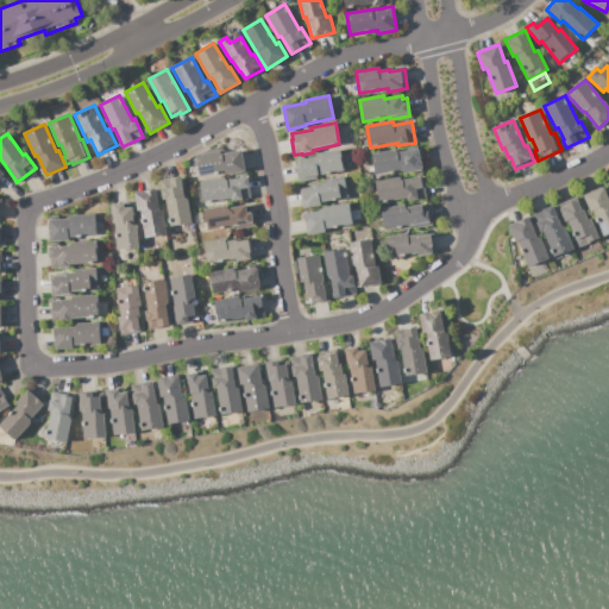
[(370,154),(395,150),(395,152),(419,149),(422,171),(403,175),(402,171),(375,176),(370,154)]
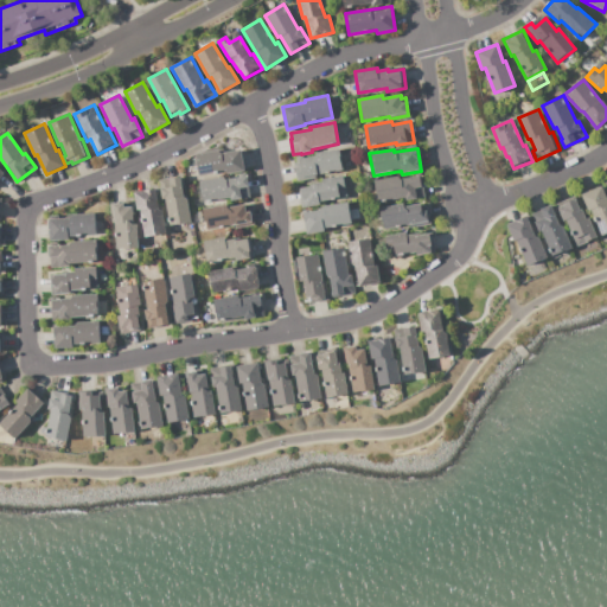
[(196,154),(218,151),(219,153),(241,149),(244,172),(225,174),(225,172),(199,177),(196,154)]
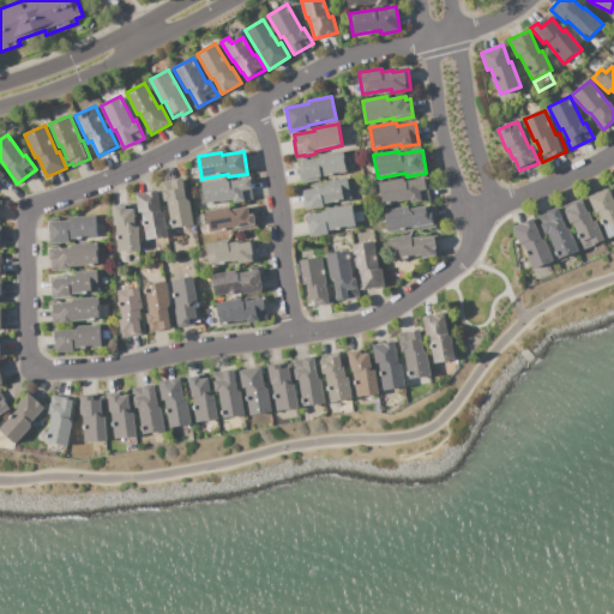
[(302,160),(319,157),(319,155),(343,151),(347,172),(320,176),(320,180),(301,184),(298,169),(305,168),(302,160)]
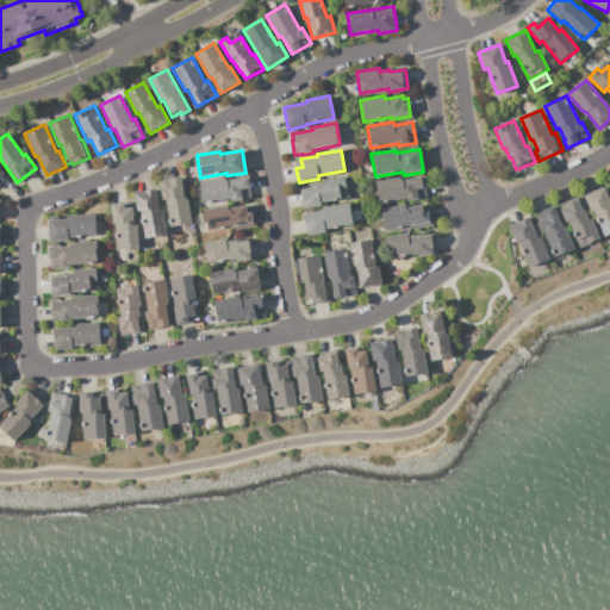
[(377,181),(400,176),(402,180),(417,178),(416,175),(422,174),(427,198),(408,201),(406,198),(380,203),(377,181)]
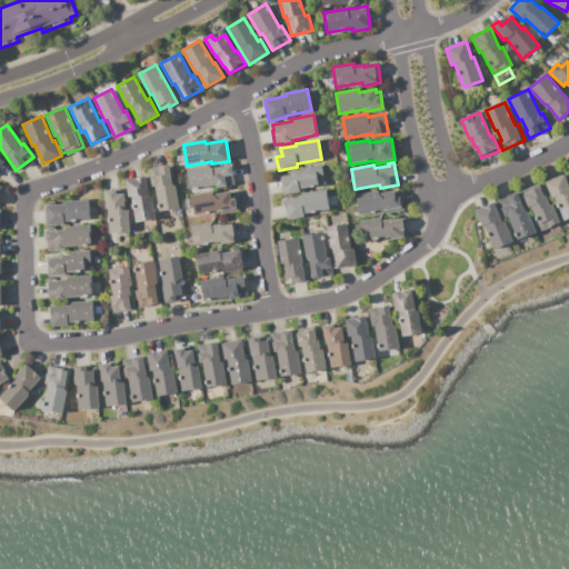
[(279,175),(302,170),(302,168),(321,165),(326,185),(300,189),(300,192),(287,195),(287,193),(282,193),(279,175)]
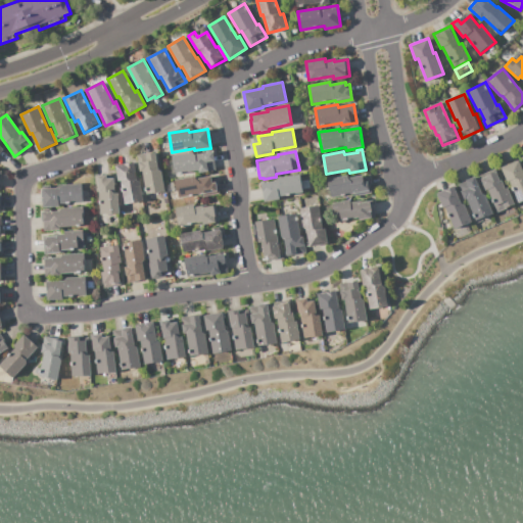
[(156,152),(158,159),(157,159),(159,170),(160,170),(165,192),(148,195),(143,172),(140,172),(138,161),(140,161),(139,156),(156,152)]
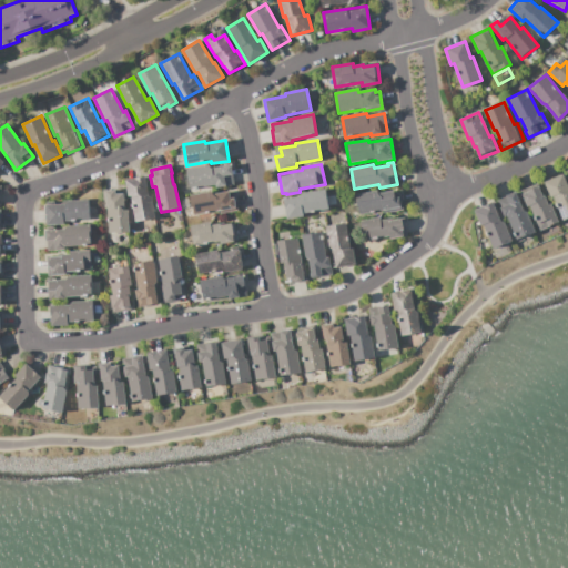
[(186,169),(210,165),(211,169),(230,165),(233,184),(215,188),(215,184),(190,189),(186,169)]
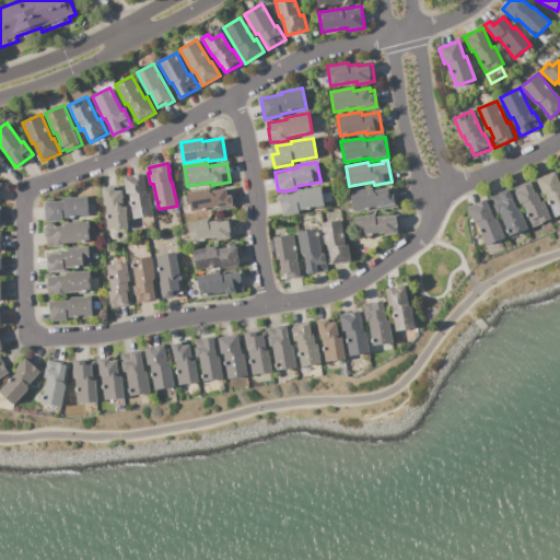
[(537,179),(555,172),(559,184),(559,216),(557,218),(547,195),(544,196),(537,179)]
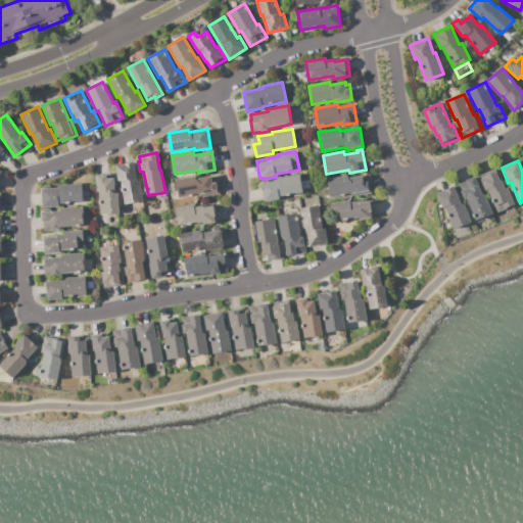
[(115,165),(134,162),(137,180),(139,180),(143,201),(125,204),(122,183),(119,184),(115,165)]
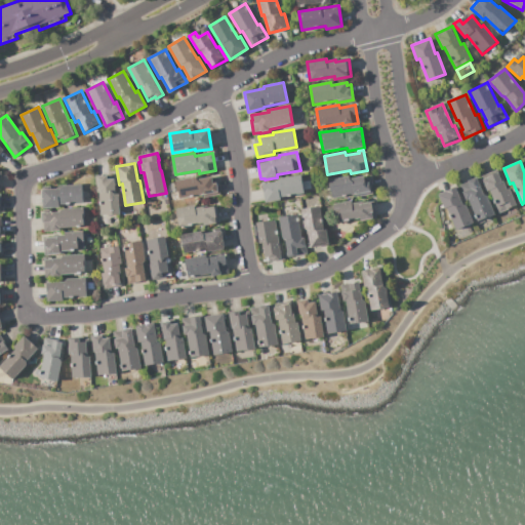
[(498,170),(507,189),(509,188),(517,205),(500,212),(491,191),(488,192),(482,177),(498,170)]
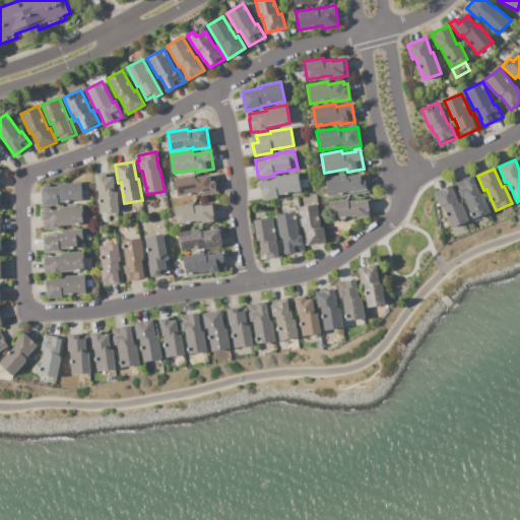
[(260,182),(274,179),(274,177),(297,173),(300,192),(277,196),(278,198),(263,201),(260,182)]
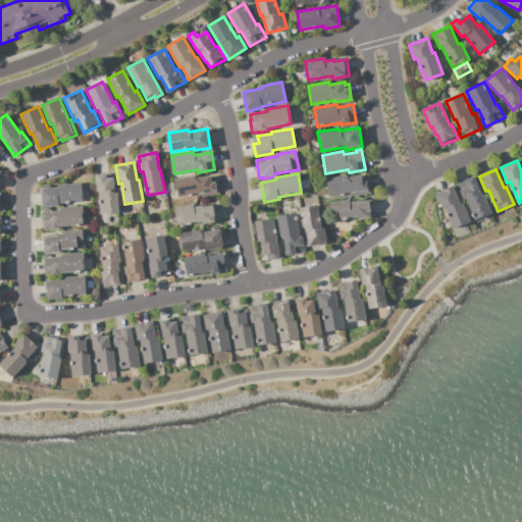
[(98,175),(106,174),(106,178),(113,177),(114,192),(117,192),(119,213),(100,214),(98,175)]
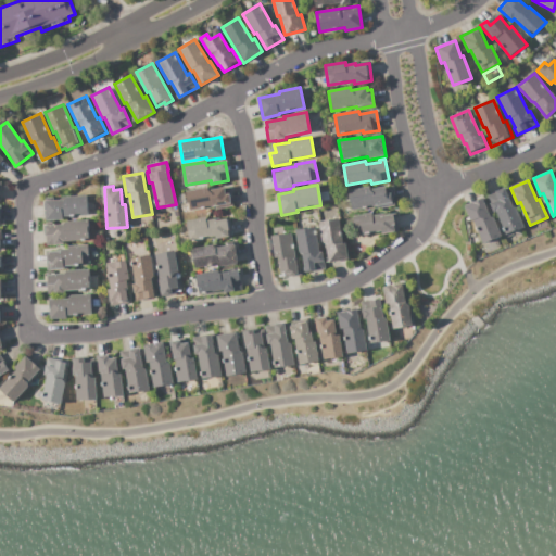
[(348,190),(369,186),(370,189),(386,186),(386,189),(391,188),(393,205),(377,209),(376,205),(351,210),(348,190)]
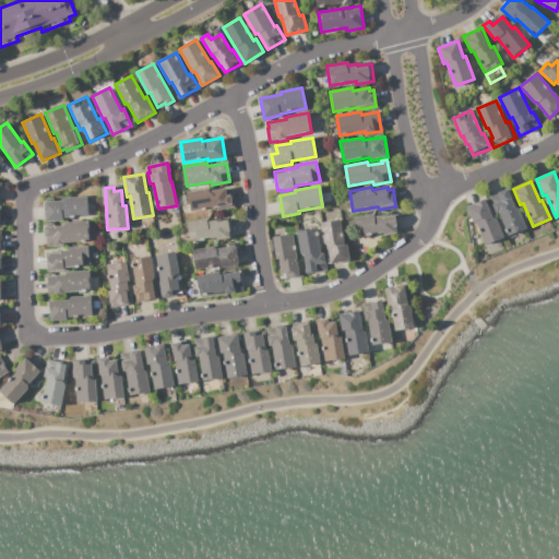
[(188,192),(210,188),(211,191),(226,189),(226,191),(229,191),(233,209),(217,211),(216,207),(191,212),(188,192)]
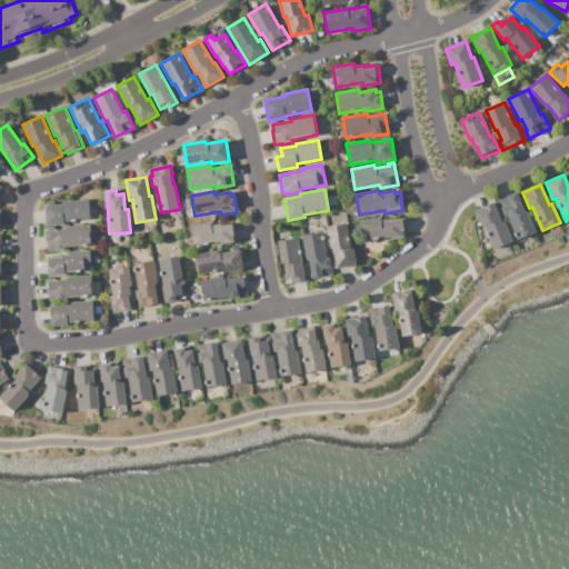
[(517,191),(537,233),(519,241),(508,216),(505,217),(498,200),(517,191)]
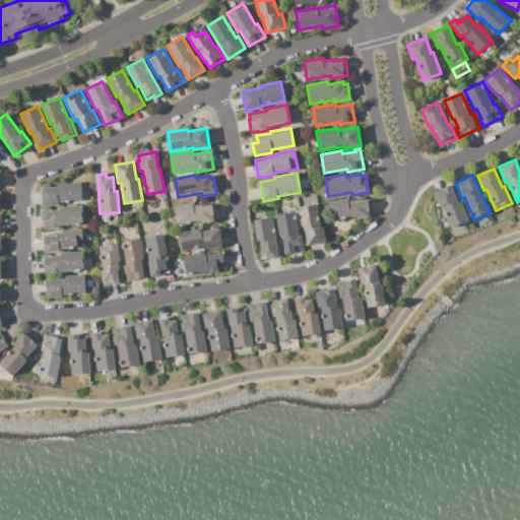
[(299,180),(307,179),(308,187),(300,188),(299,180)]
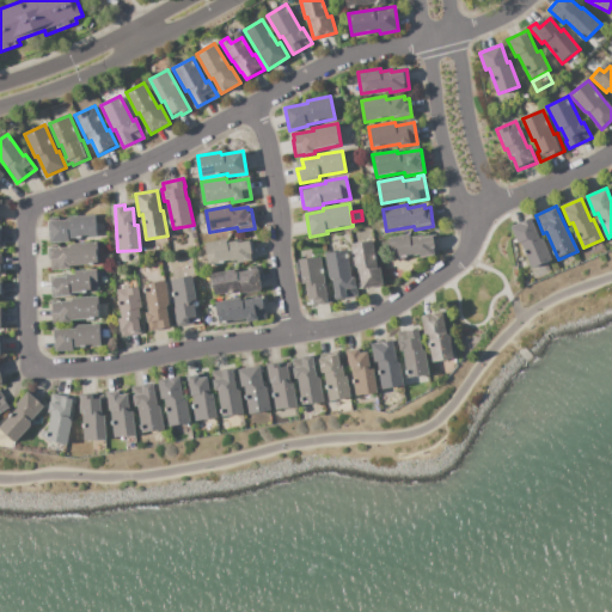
[(194,214),(202,213),(204,222),(196,225),(194,214)]
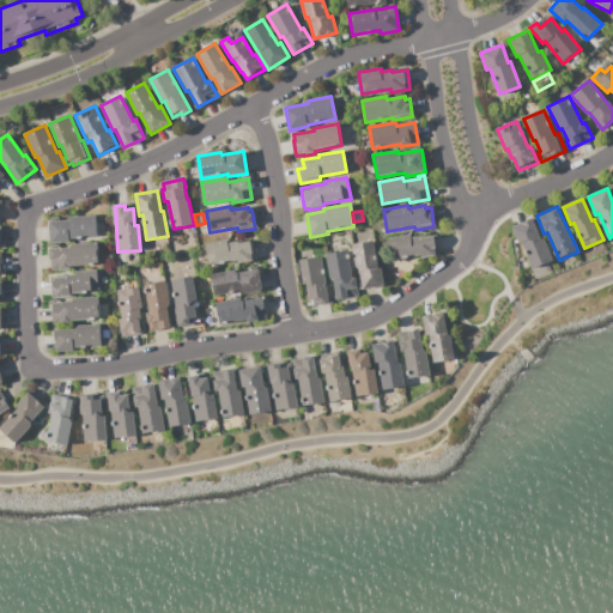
[(48,218),(61,217),(61,220),(72,220),(72,217),(95,216),(96,238),(70,240),(70,242),(49,243),(48,218)]
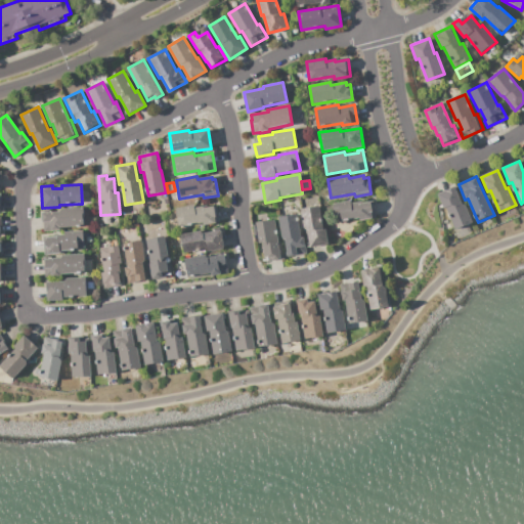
[(437,194),(453,186),(463,205),(465,204),(473,221),(454,230),(444,208),(443,209),(443,207),(439,209),(438,206),(441,204),(437,194)]
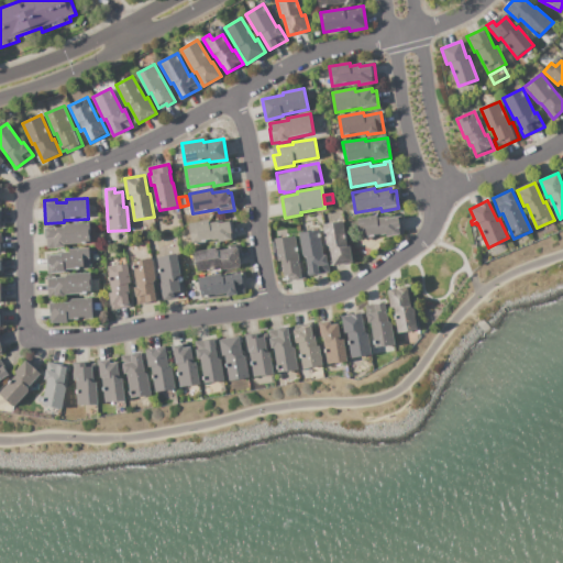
[(357,219),(377,214),(377,218),(387,217),(387,219),(399,217),(403,234),(386,238),(386,234),(361,240),(357,219)]
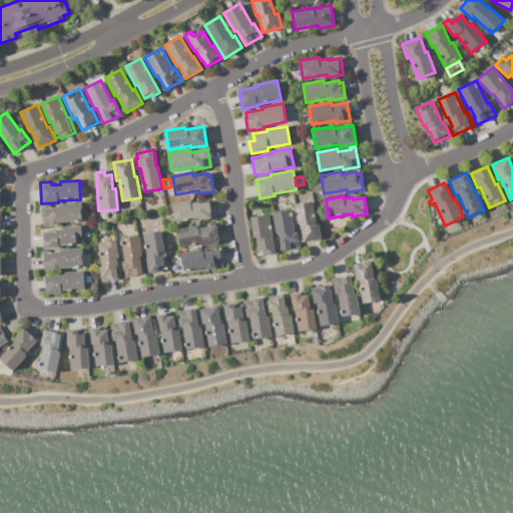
[(172,203),(191,200),(192,203),(199,202),(200,203),(210,201),(213,218),(199,221),(198,217),(175,221),(172,203)]
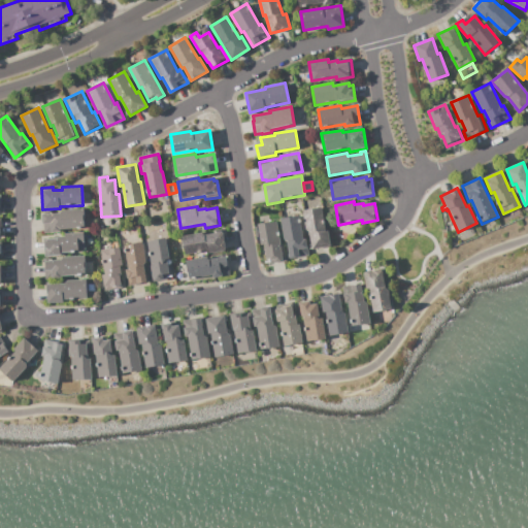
[(303,210),(322,206),(327,231),(329,231),(332,246),(314,251),(309,231),(307,231),(303,210)]
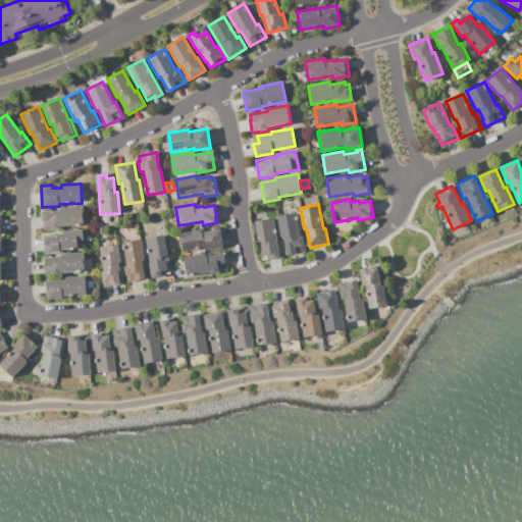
[(42,209),(51,209),(51,211),(60,211),(62,208),(82,206),(83,225),(60,227),(60,229),(51,230),(51,229),(43,229),(42,209)]
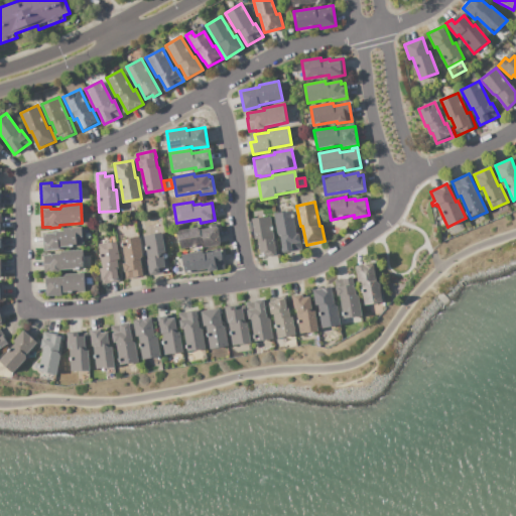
[(274,213),(293,209),(301,248),(282,253),(274,213)]
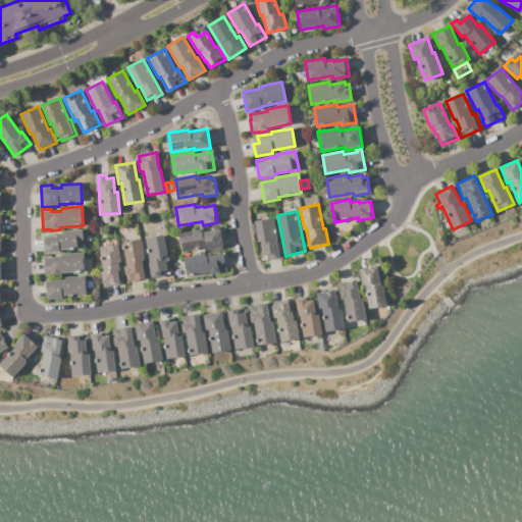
[(255,221),(261,220),(262,221),(273,218),(278,242),(280,242),(283,259),(265,262),(261,242),(259,242),(255,221)]
